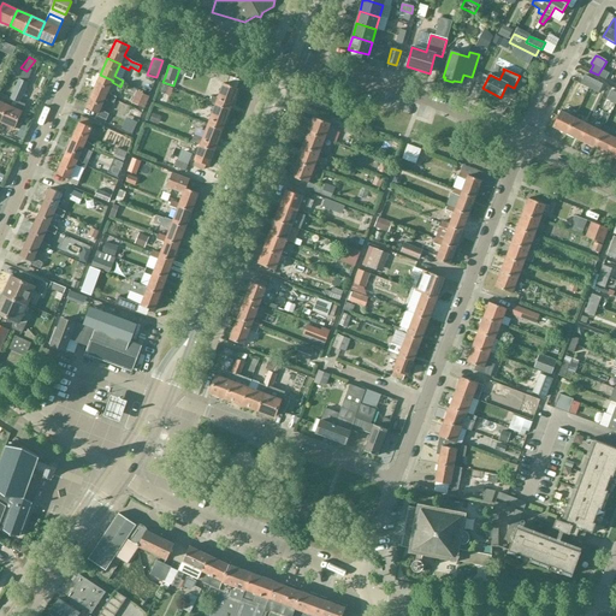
[(609,75),(602,70),(602,69),(598,75),(606,80),(609,75)]
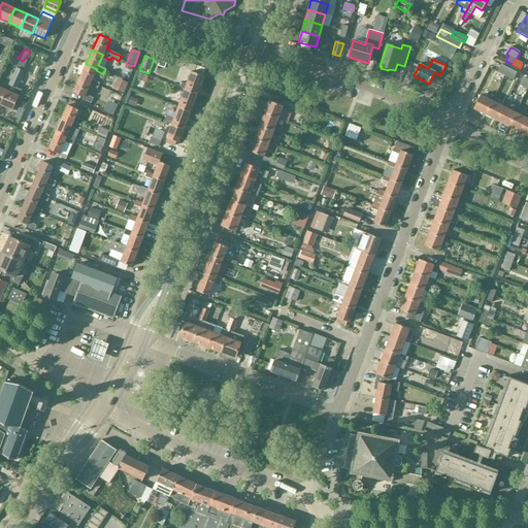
[(332,70),(333,61),(317,60),(316,70),(332,70)]
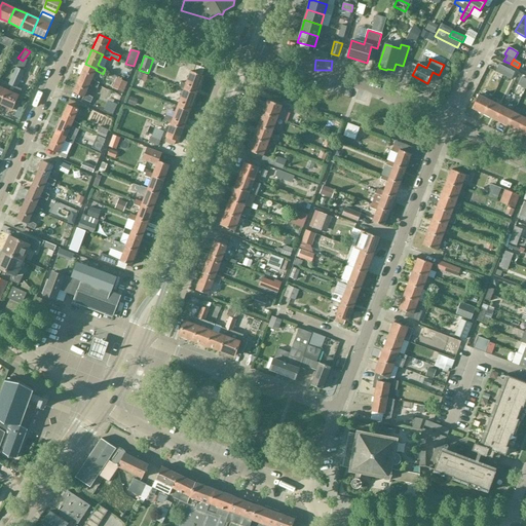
[(91,79),(96,70),(97,69),(85,64),(79,78),(90,83),(89,85),(97,88),(99,83),(91,79)]
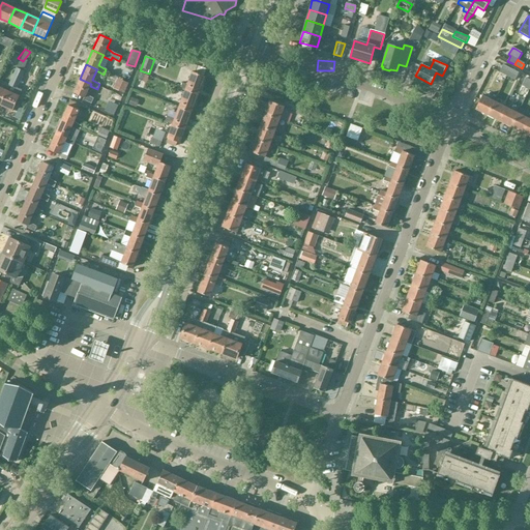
[(507,77),(510,69),(503,65),(499,72),(507,77)]
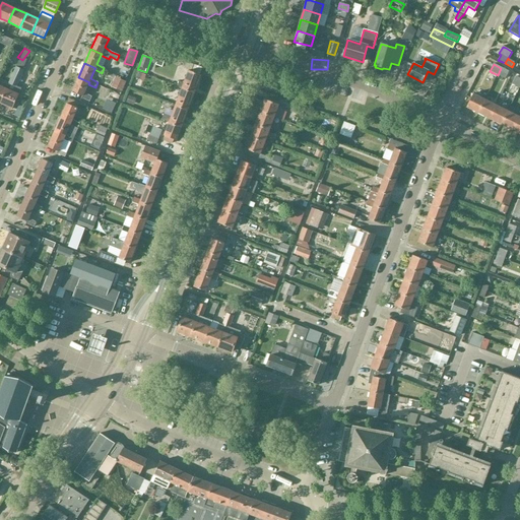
[(4,65),(1,73),(7,76),(11,68),(4,65)]
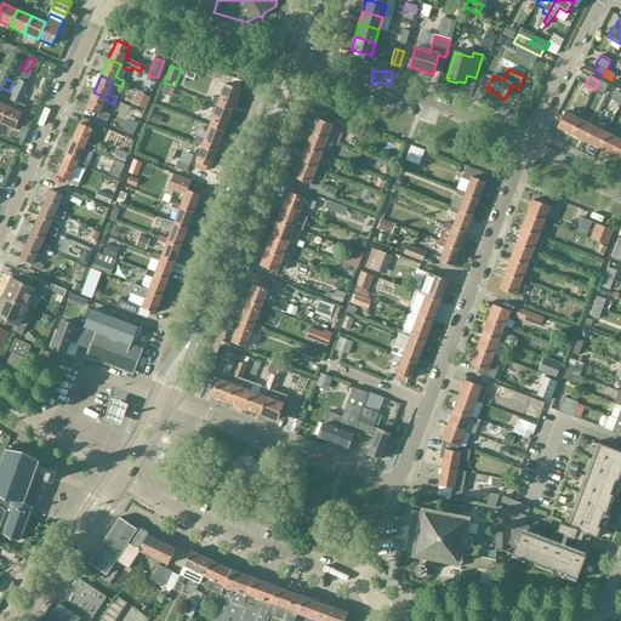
[(7,107),(0,123),(15,130),(23,113),(15,109),(17,103),(22,98),(28,84),(20,80),(7,107)]
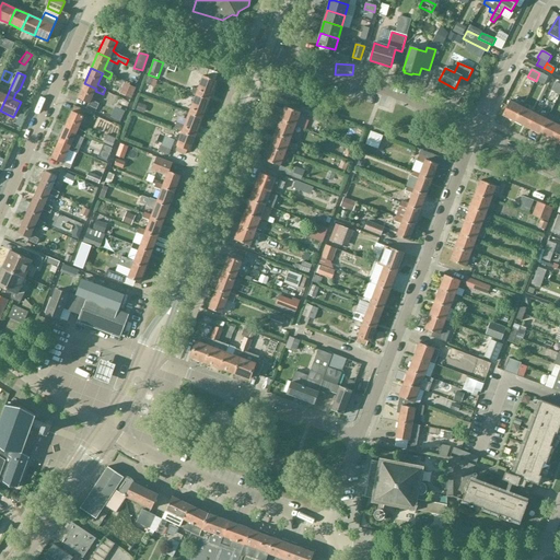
[(539,73),(536,81),(544,85),(548,78),(539,73)]
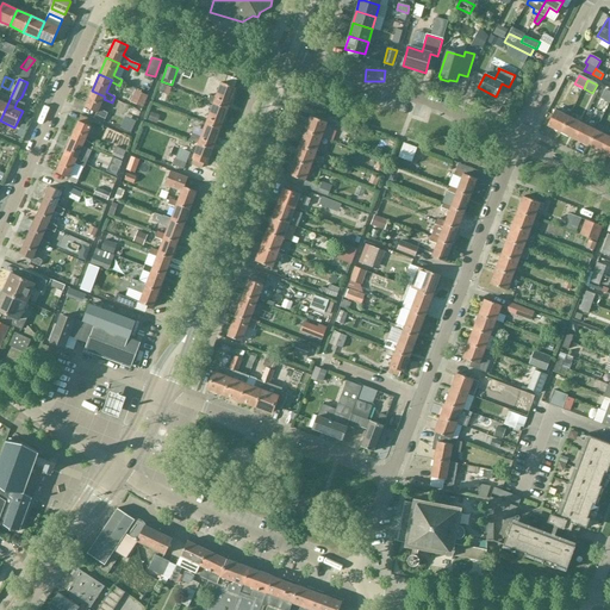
[(215,104),(228,109),(236,88),(222,83),(215,104)]
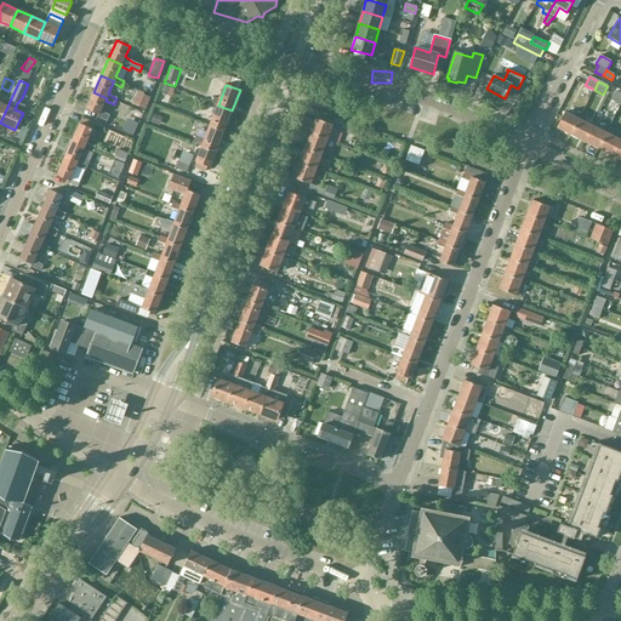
[(33,101),(39,103),(44,92),(38,90),(33,101)]
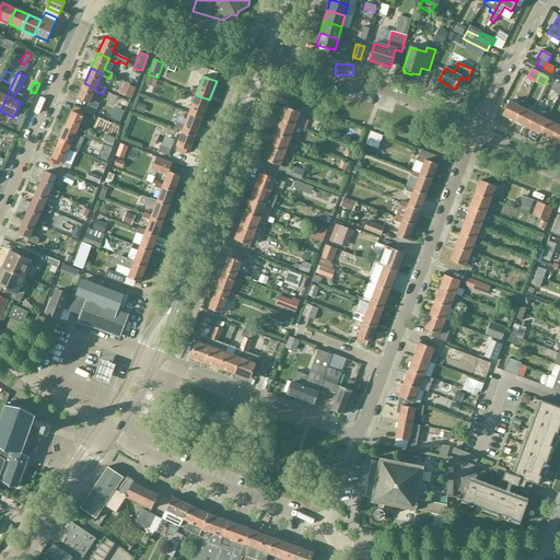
[(91,100),(95,91),(96,89),(84,83),(78,100),(89,104),(88,105),(96,109),(98,104),(91,100)]
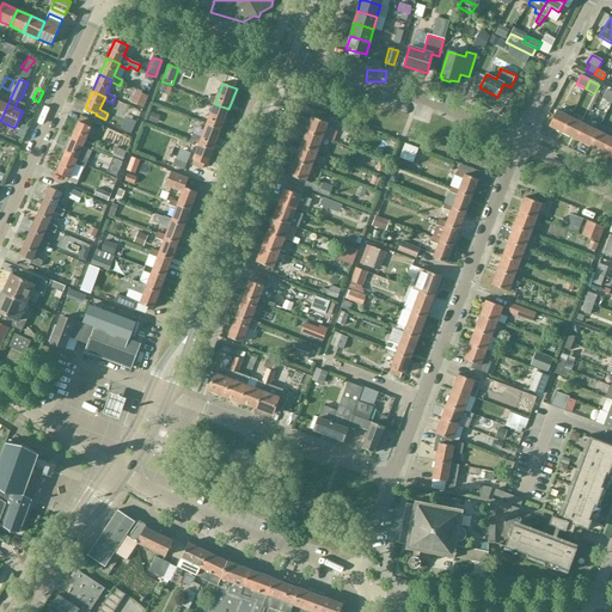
[(147,97),(134,92),(128,106),(141,111),(147,97)]
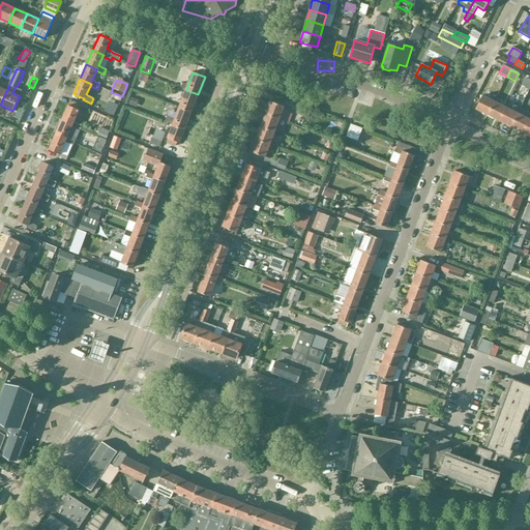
[(192,112),(198,94),(186,90),(179,108),(192,112)]
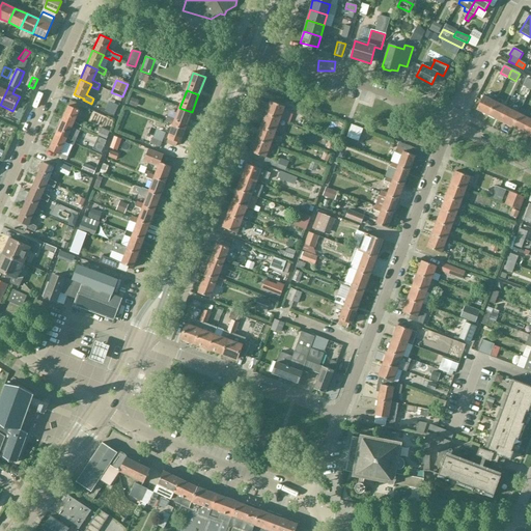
[(488,115),(496,102),(483,95),(476,109),(488,115)]
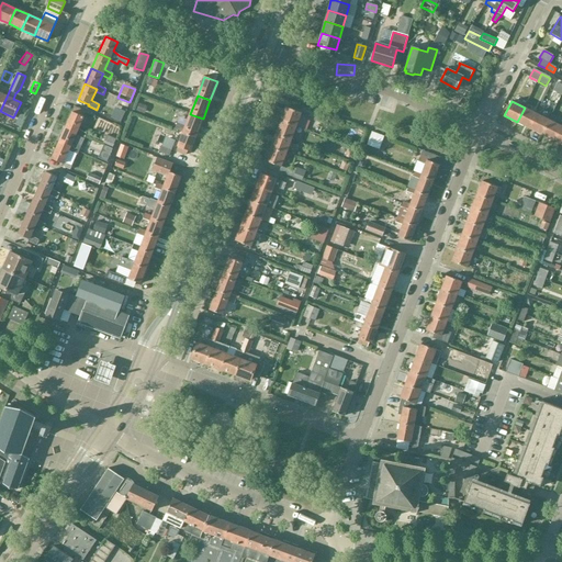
[(121,120),(124,109),(116,107),(113,117),(121,120)]
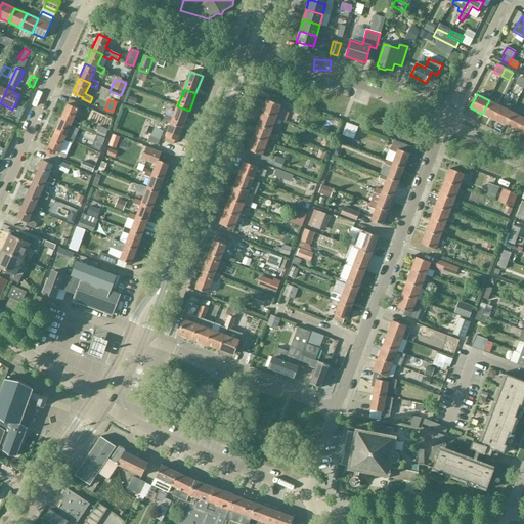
[(262,113),(276,119),(280,105),(267,100),(262,113)]
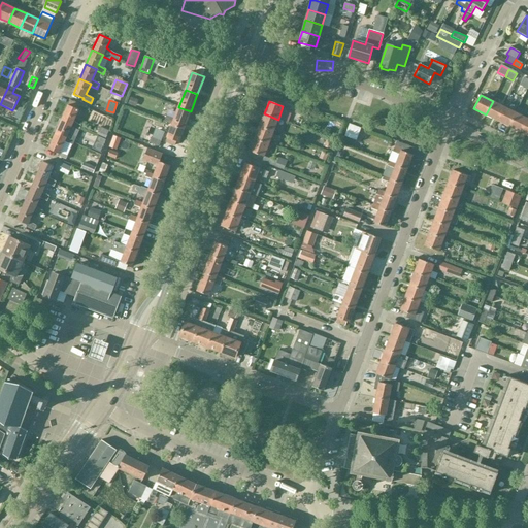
[(497,121),(504,107),(493,101),(486,114),(497,121)]
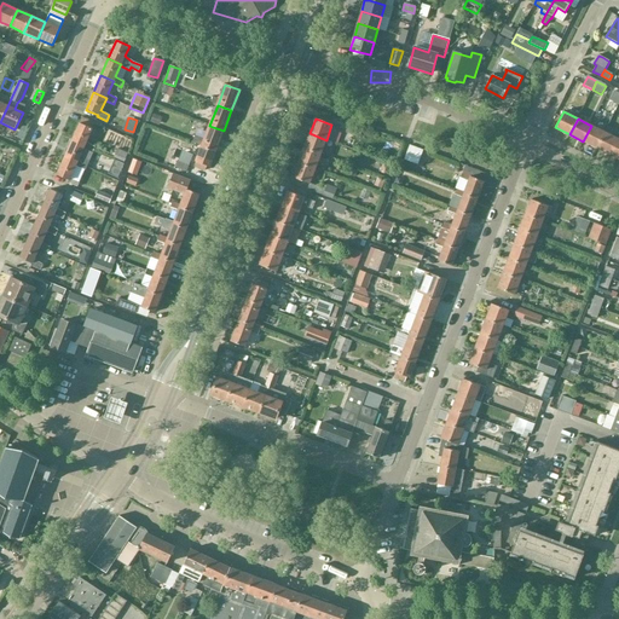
[(85,146),(84,149),(92,154),(94,148),(86,143),(92,129),(80,123),(73,140),(85,146)]
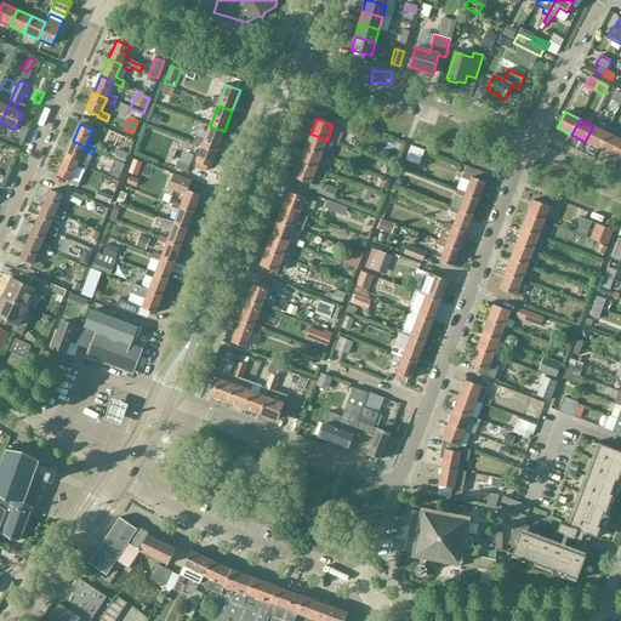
[(347,132),(352,134),(358,136),(360,129),(349,125),(347,132)]
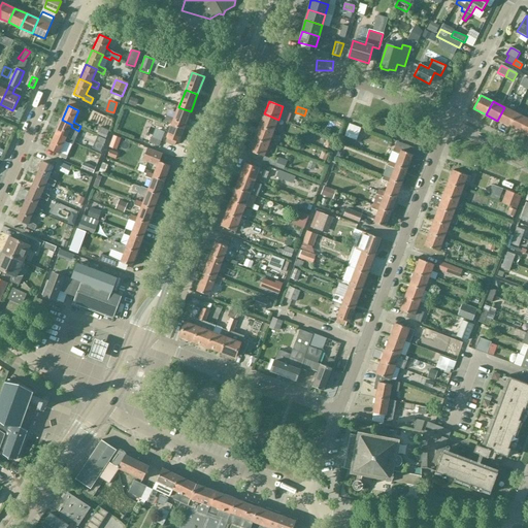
[(184,129),(191,111),(178,107),(172,125),(184,129)]
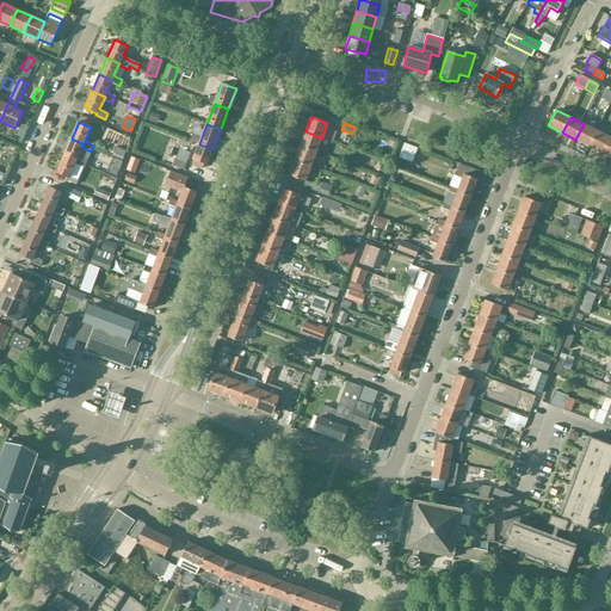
[(590,146),(598,131),(584,124),(575,140),(590,146)]
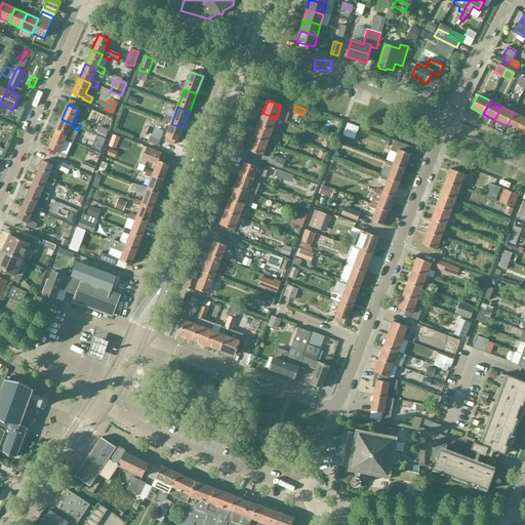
[(272,131),(277,119),(263,113),(257,125),(272,131)]
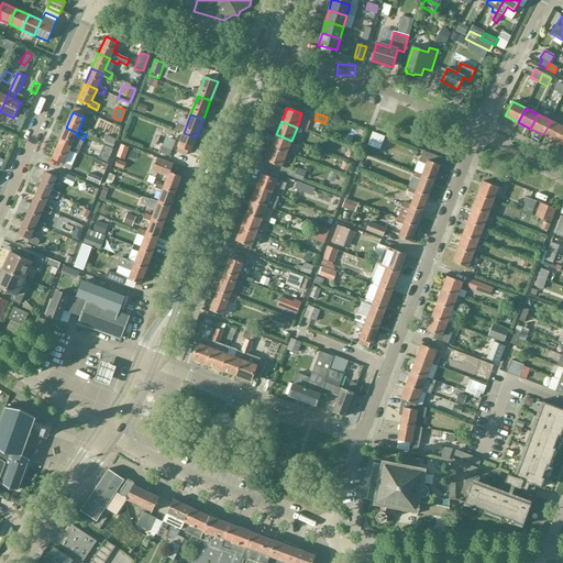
[(555,141),(562,127),(551,121),(543,134),(555,141)]
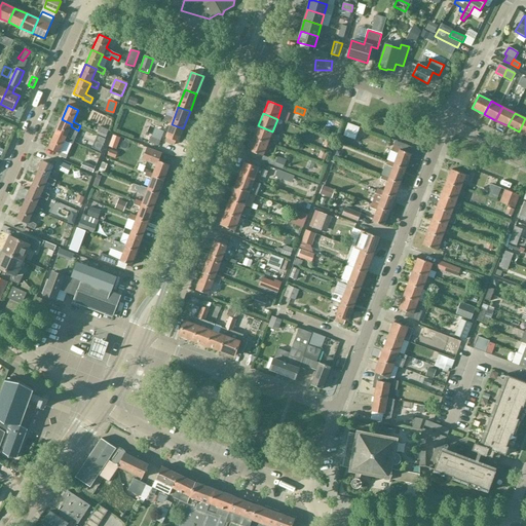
[(62,119),(54,134),(66,139),(65,141),(72,144),(74,140),(78,130),(71,126),(72,124),(62,119)]
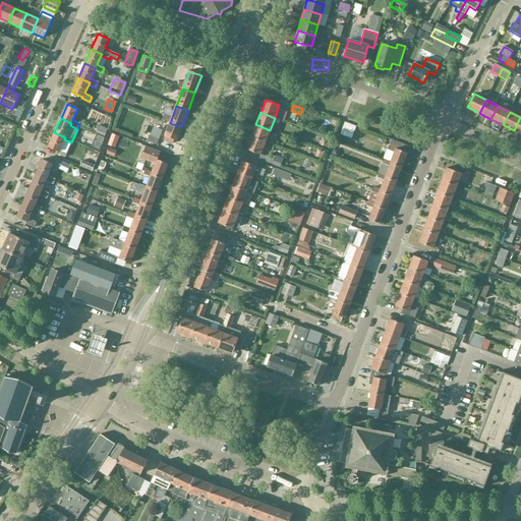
[(177,140),(181,127),(170,123),(165,136),(164,140),(172,143),(174,139),(177,140)]
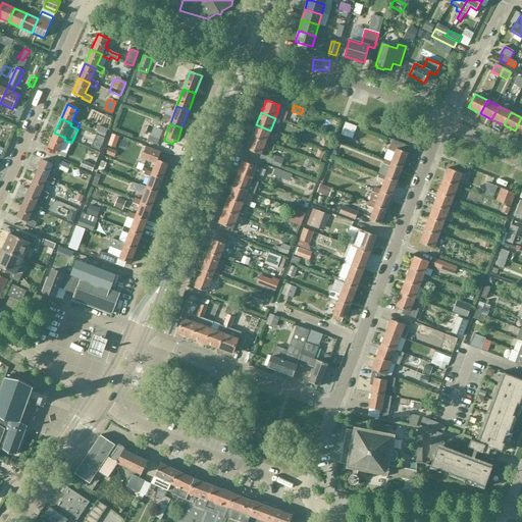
[(265,143),(270,131),(256,124),(252,138),(265,143)]
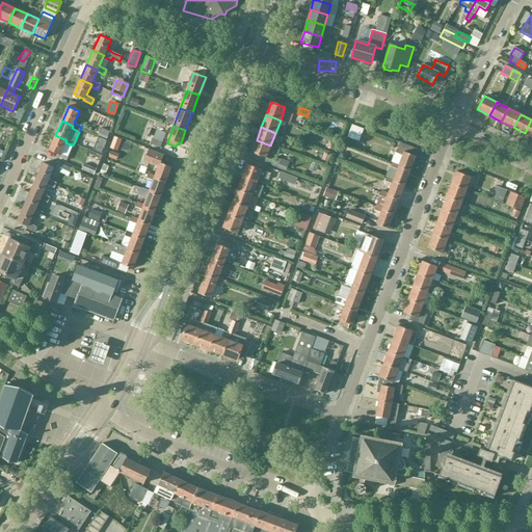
[(61,152),(65,142),(67,140),(55,135),(49,150),(59,155),(58,157),(67,160),(69,156),(61,152)]
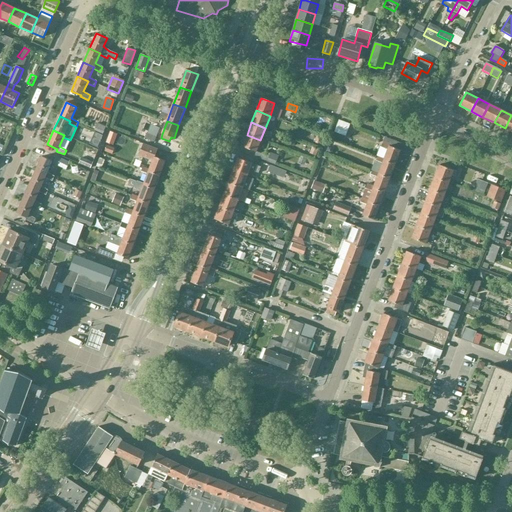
[(256,152),(260,140),(247,135),(242,147),(256,152)]
